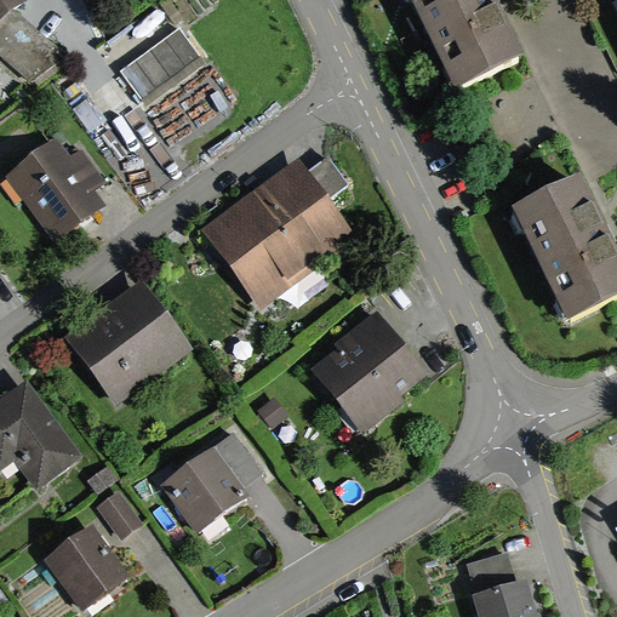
[(0,0),(0,17),(23,0),(0,0)]
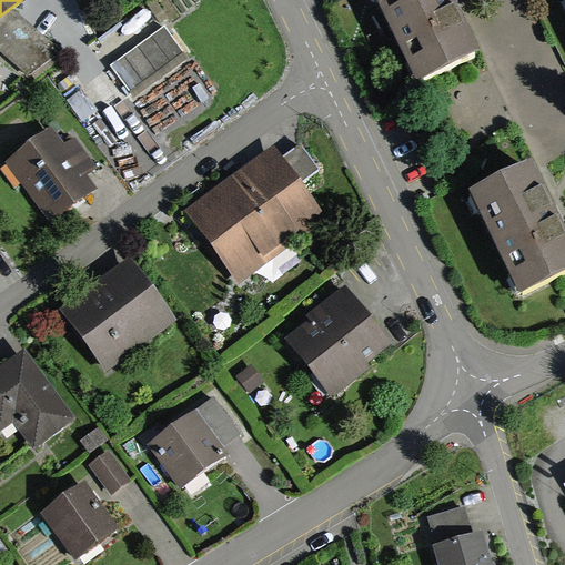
[(375,0),(415,79),(474,49),(450,0),(375,0)]
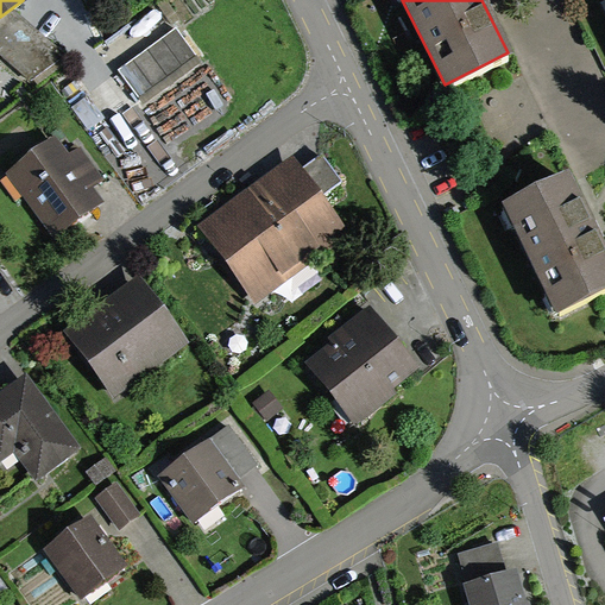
[(175,27),(117,69),(142,102),(200,61),(175,27)]
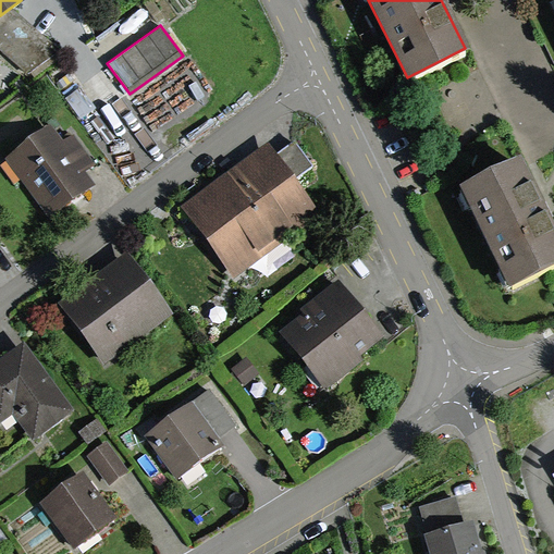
[(52,126),(8,156),(45,214),(90,186),(52,126)]
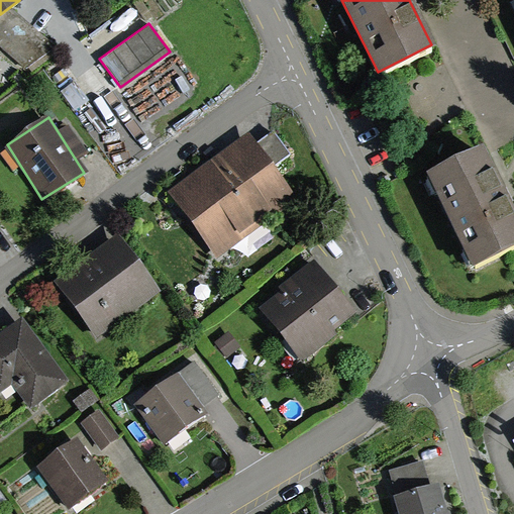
[(254,131),(172,186),(213,247),(295,193),(254,131)]
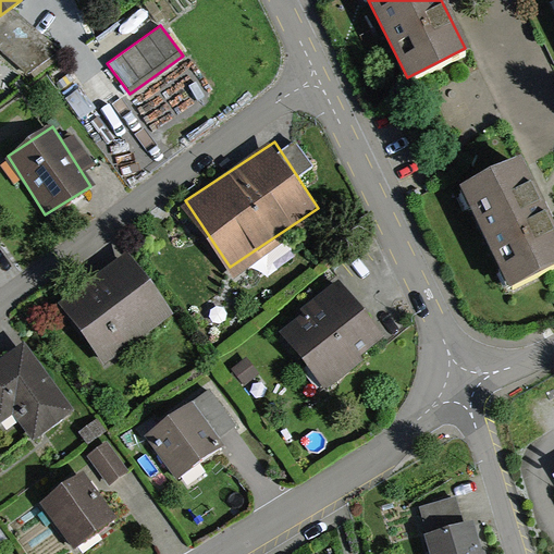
[(553,254),(513,165),(454,194),(502,295),(553,270),(553,254)]
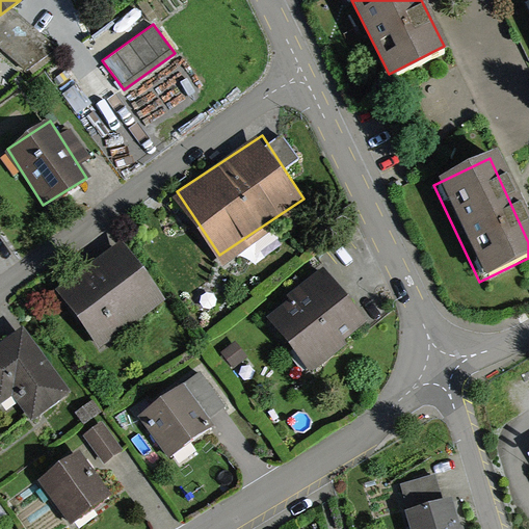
[(123,243),(54,290),(94,347),(162,300),(123,243)]
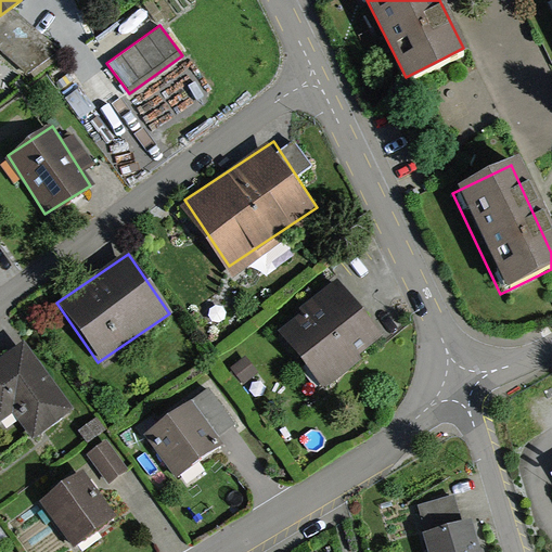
[(334,276),(273,324),(318,381),(380,332),(334,276)]
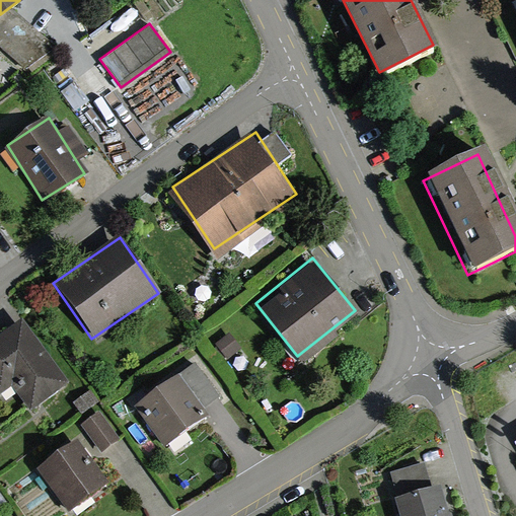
[(21,319),(0,335),(0,394),(12,385),(29,411),(67,384),(21,319)]
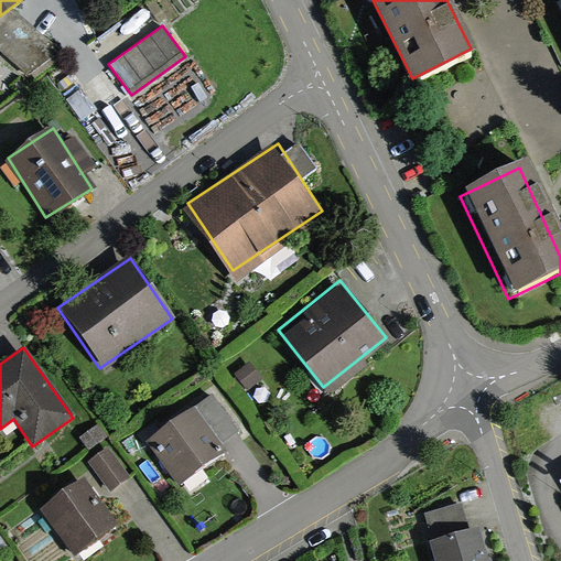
[(211,395),(147,438),(176,481),(223,449),(218,442),(236,431),(211,395)]
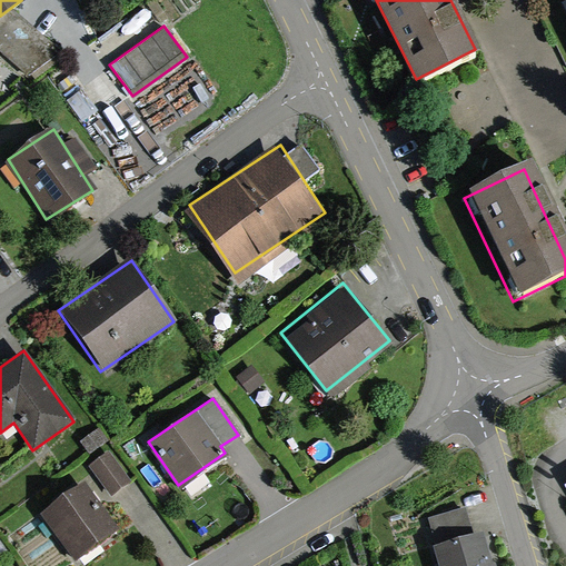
[(106,448),(85,464),(108,495),(129,479),(106,448)]
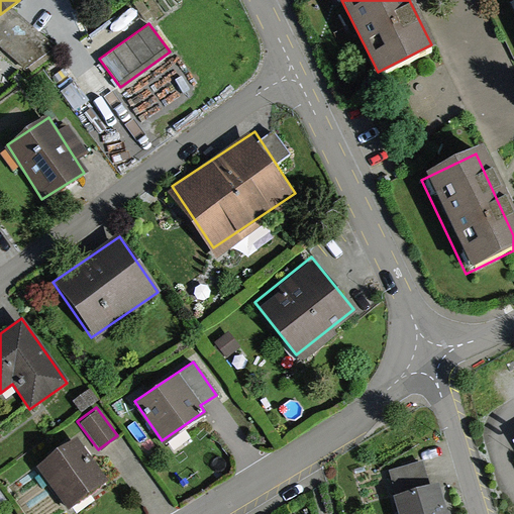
[(72,440),(35,466),(65,507),(101,482),(72,440)]
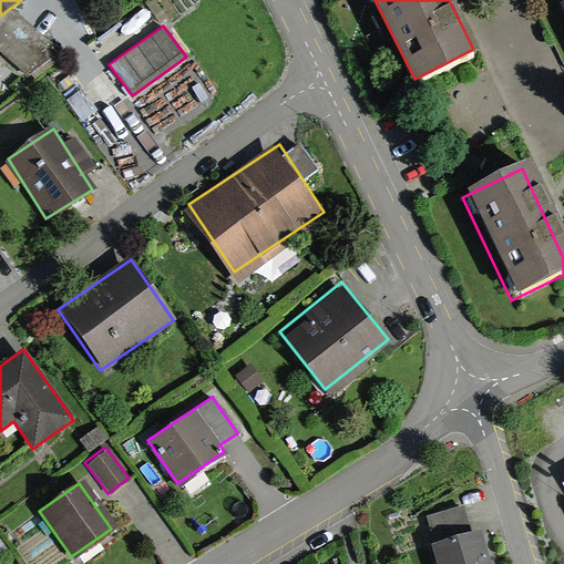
[(436,563),(490,563),(480,530),(470,532),(461,504),(424,515),(433,544),(430,544),(436,563)]
